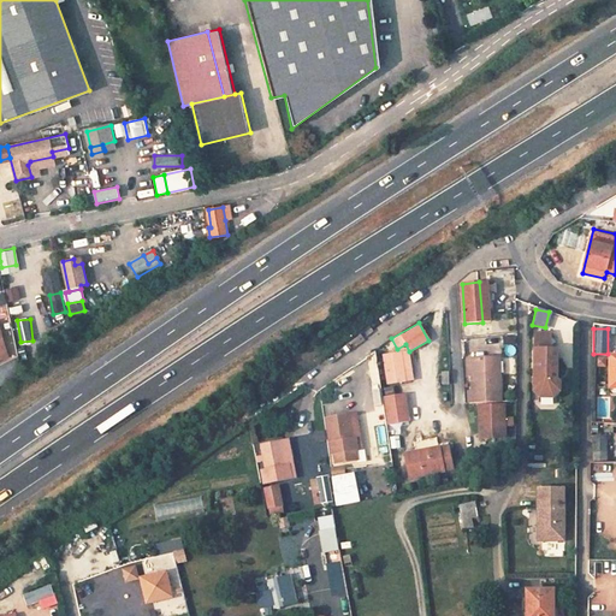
[(551,348),(552,332),(537,332),(537,348),(551,348)]
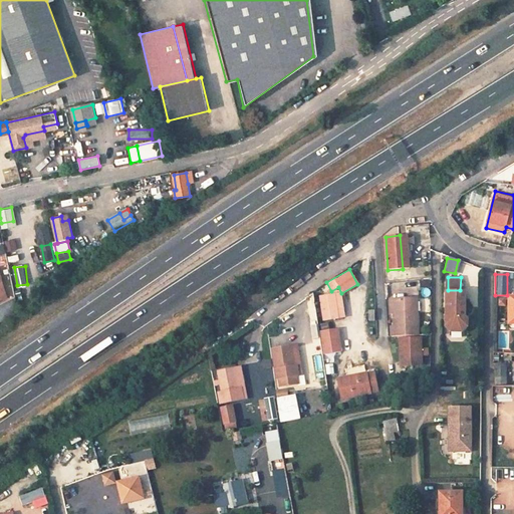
[(28,286),(20,290),(23,297),(32,294),(28,286)]
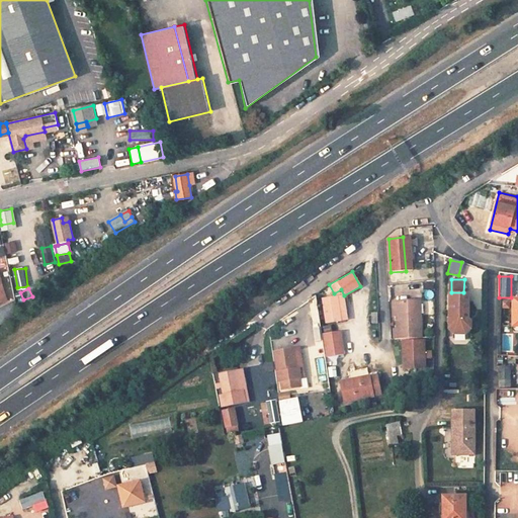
[(469,318),(469,292),(463,292),(451,292),(450,327),(455,333),(467,333),(472,328),(472,321),(469,318)]
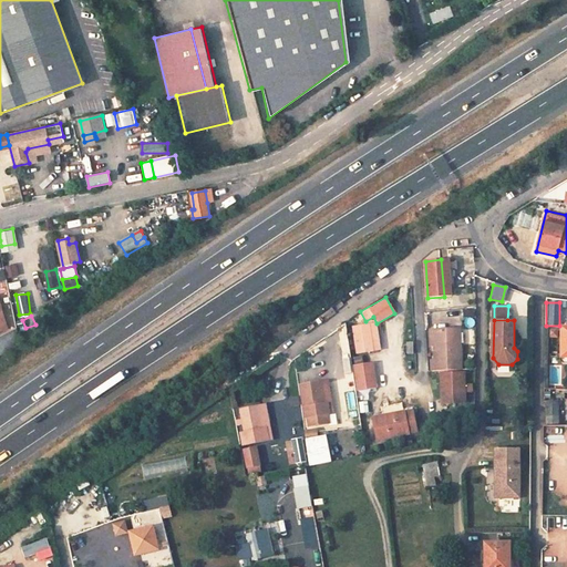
[(370,325),(373,351),(381,350),(377,323),(370,325)]
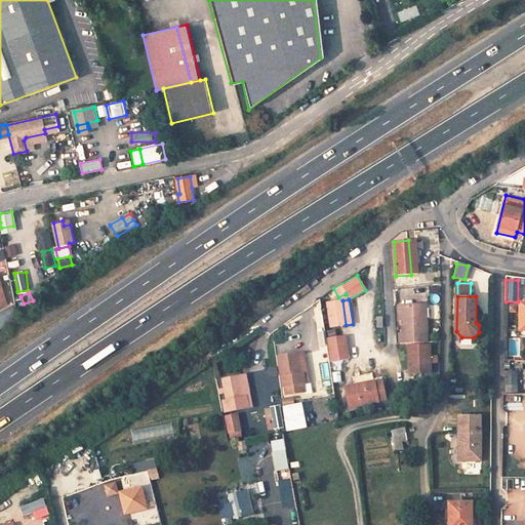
[(342,300),(327,304),(331,327),(346,325),(342,300)]
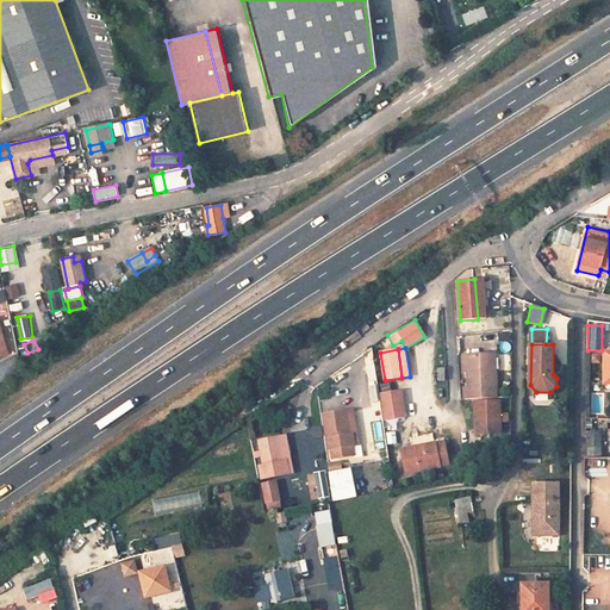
[(497,397),(495,354),(467,355),(470,387),(465,387),(466,398),(497,397)]
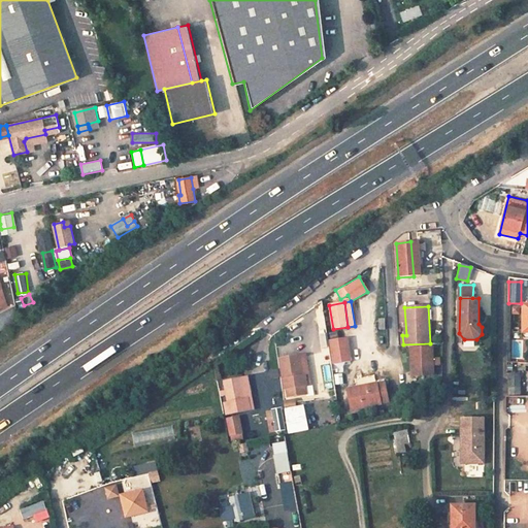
[(348,338),(330,341),(334,364),(351,362),(348,338)]
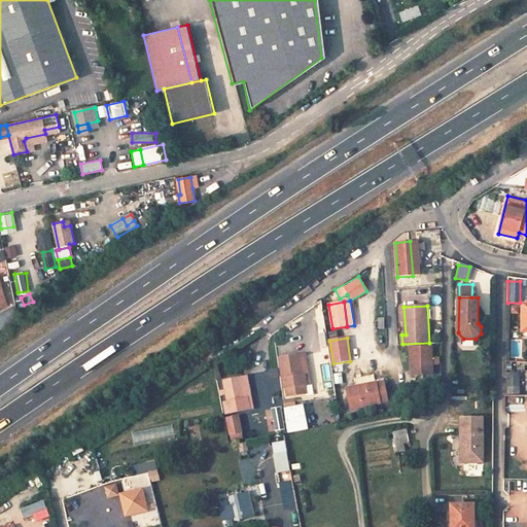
[(438,363),(438,357),(432,357),(431,346),(412,347),(413,375),(433,374),(432,363),(438,363)]
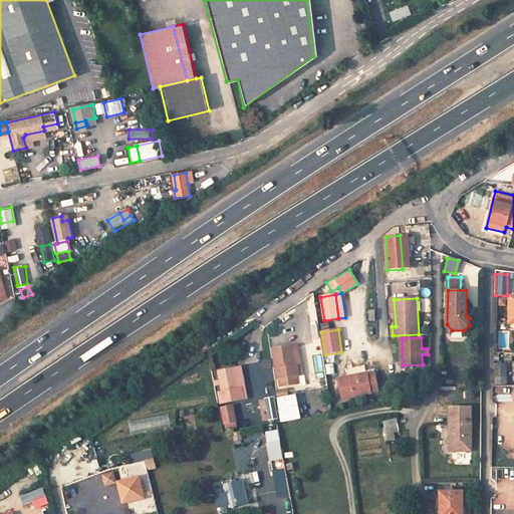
[(298,366),(299,374),(302,373),(298,346),(291,347),(294,366),(298,366)]
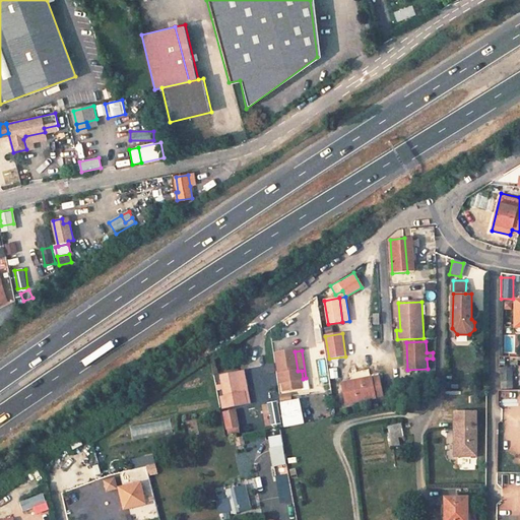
[(281,384),(282,384),(283,391),(302,389),(301,381),(303,380),(303,379),(302,371),(298,371),(295,351),(276,353),(281,384)]
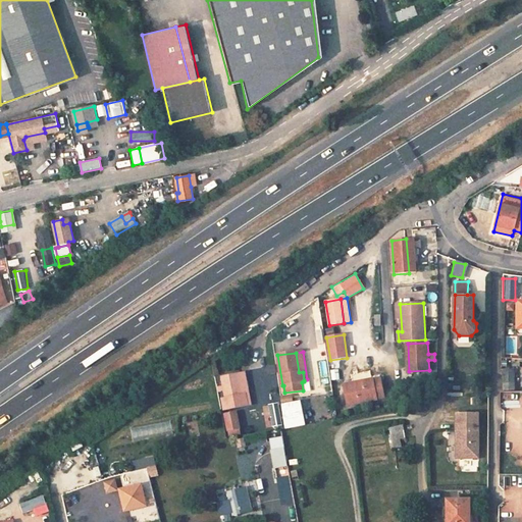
[(515,370),(504,370),(504,382),(514,382),(515,370)]
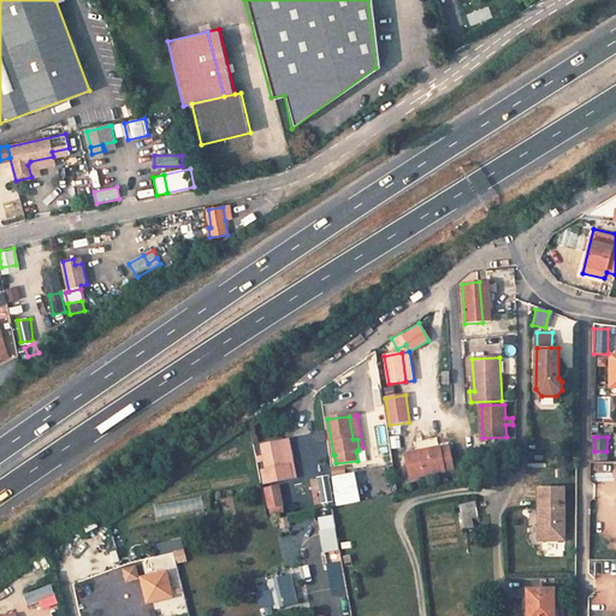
[(290,467),(292,479),(296,478),(289,440),(280,442),(285,467),(290,467)]
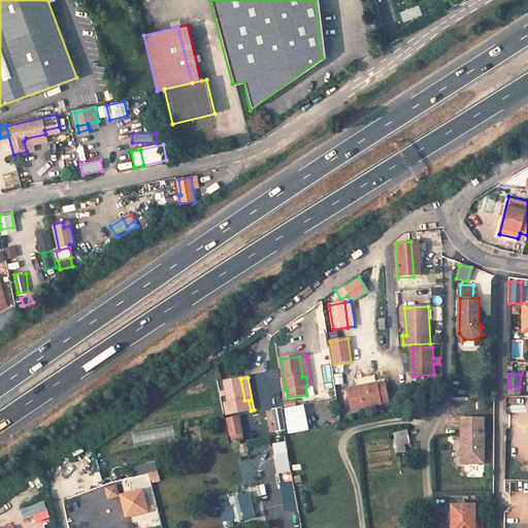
[(225,404),(227,415),(251,410),(249,400),(244,400),(240,378),(225,382),(227,391),(221,392),(222,396),(228,394),(230,403),(225,404)]
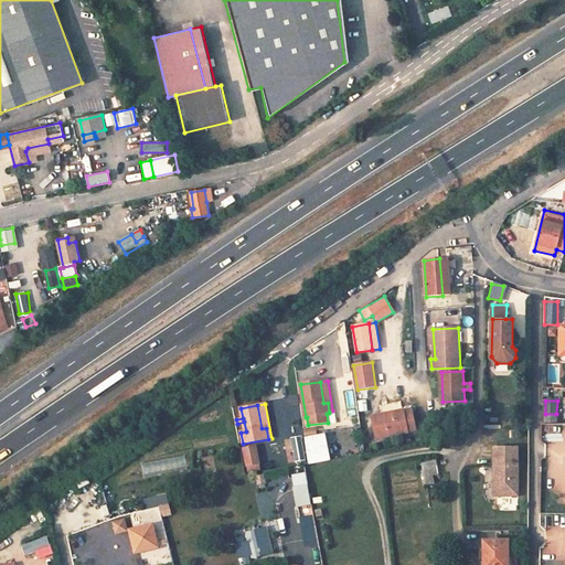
[(501,406),(489,406),(489,425),(501,425),(501,406)]
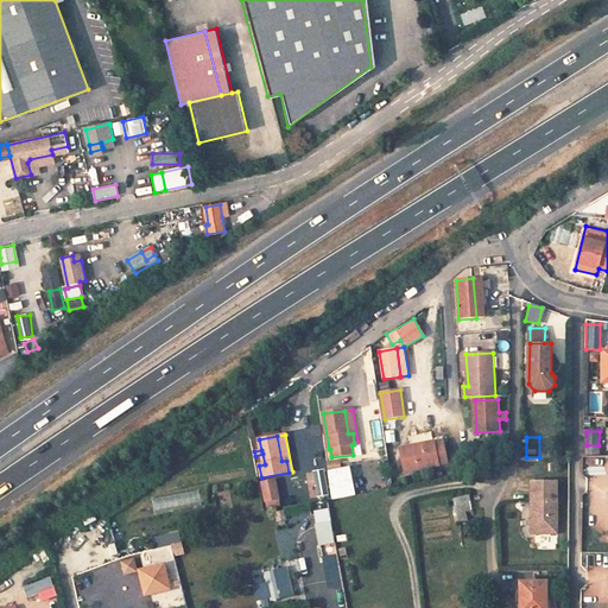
[(434,441),(401,448),(405,472),(438,466),(437,463),(447,462),(443,441),(434,443),(434,441)]
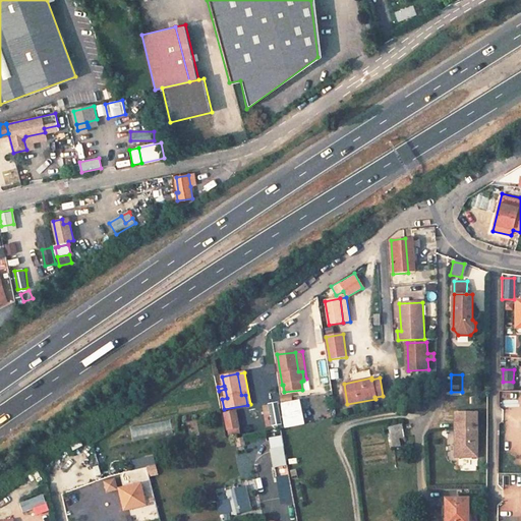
[(291,395),(281,397),(282,405),(292,404),(291,395)]
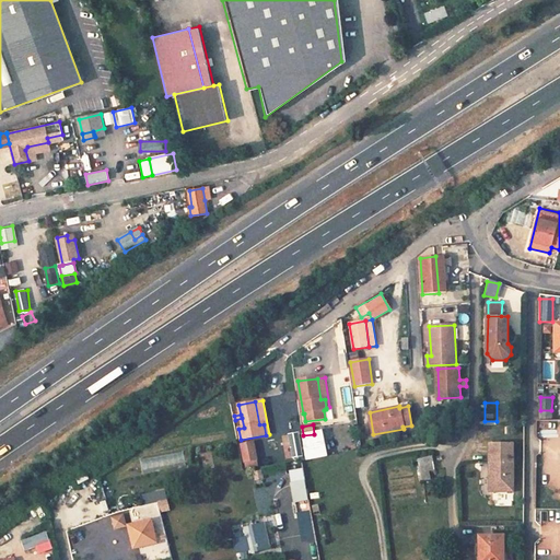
[(253,442),(242,444),(246,468),(258,465),(253,442)]
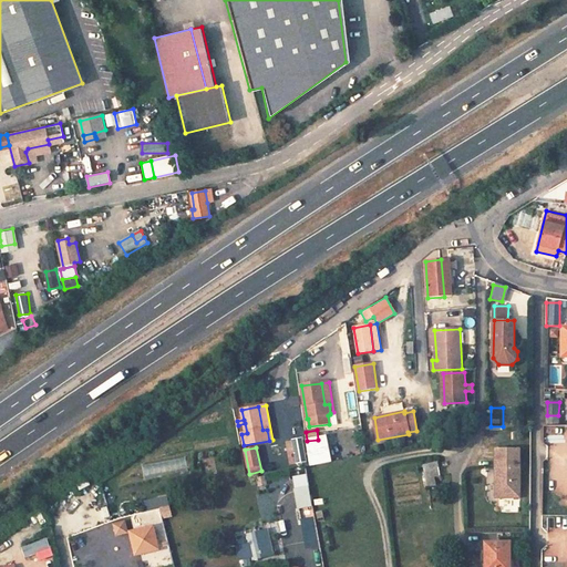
[(519,496),(521,449),(496,449),(496,466),(500,466),(500,496),(519,496)]
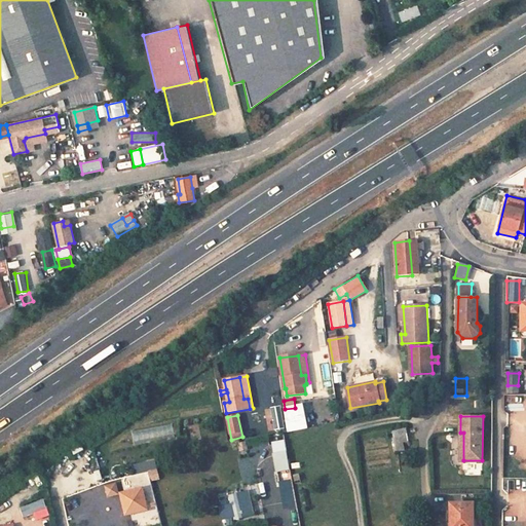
[(392,430),(395,444),(397,451),(404,449),(402,443),(409,442),(407,428),(392,430)]
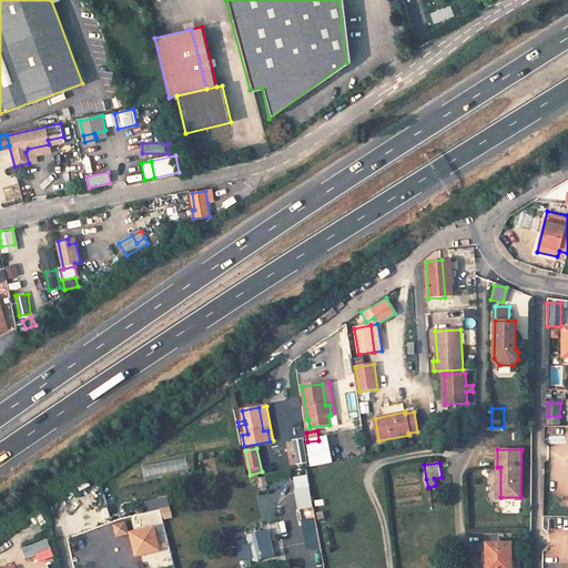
[(306,476),(294,478),(300,509),(312,507),(306,476)]
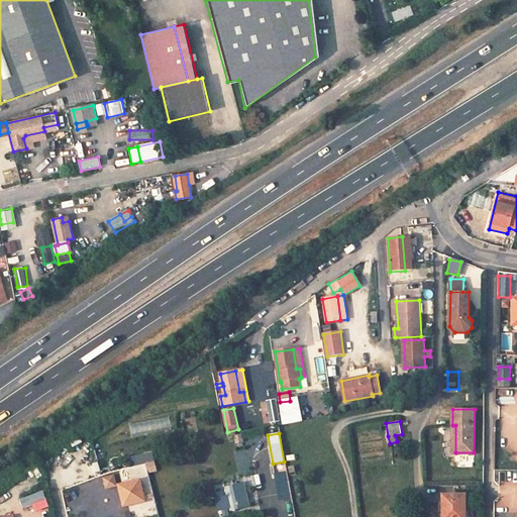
[(156,471),(154,461),(145,463),(148,472),(156,471)]
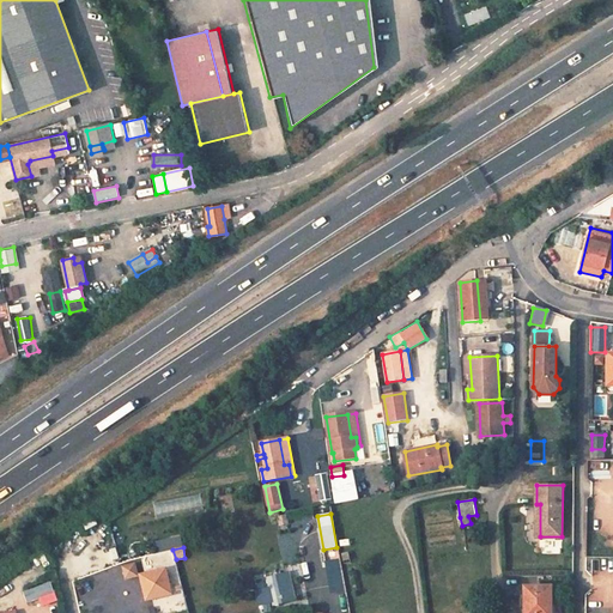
[(134,564),(123,568),(126,578),(138,575),(134,564)]
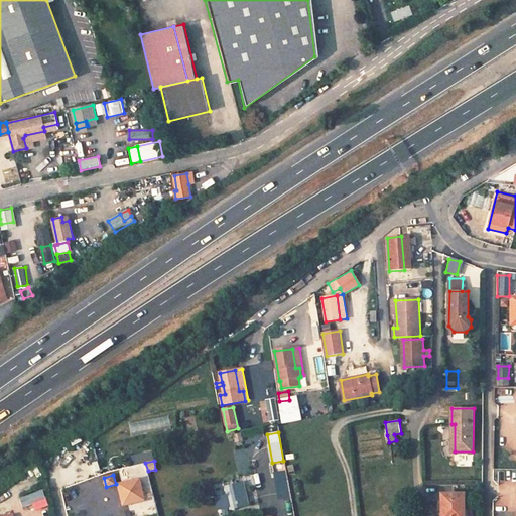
[(139,480),(119,485),(124,505),(144,500),(139,480)]
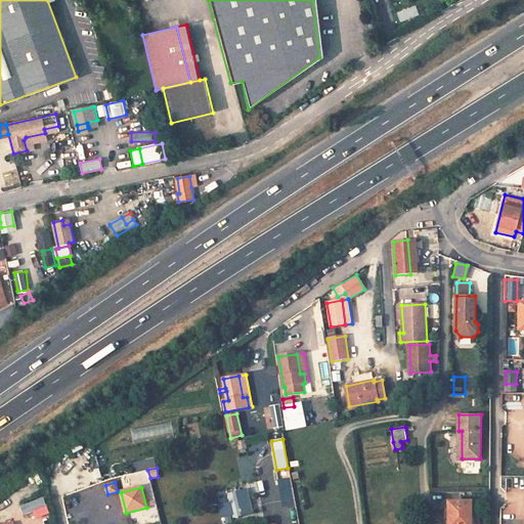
[(95,488),(74,495),(77,504),(98,496),(95,488)]
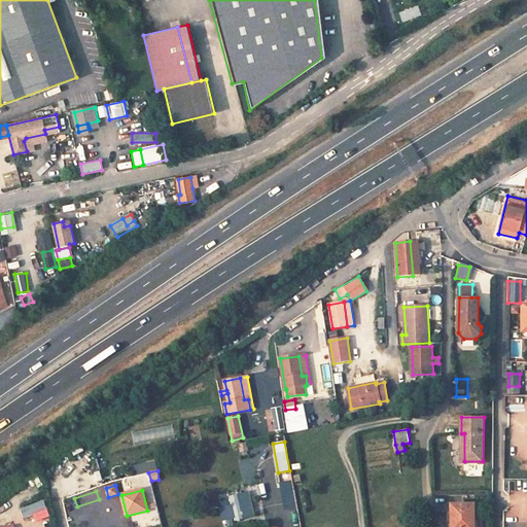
[(249,493),(230,497),(235,521),(254,517),(249,493)]
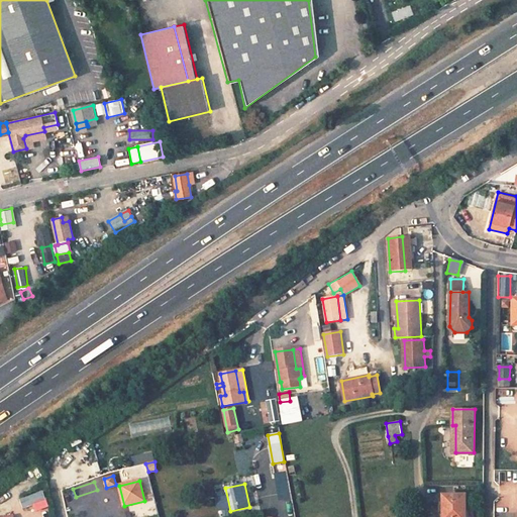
[(35,506),(37,511),(50,507),(46,492),(21,498),(24,509),(35,506)]
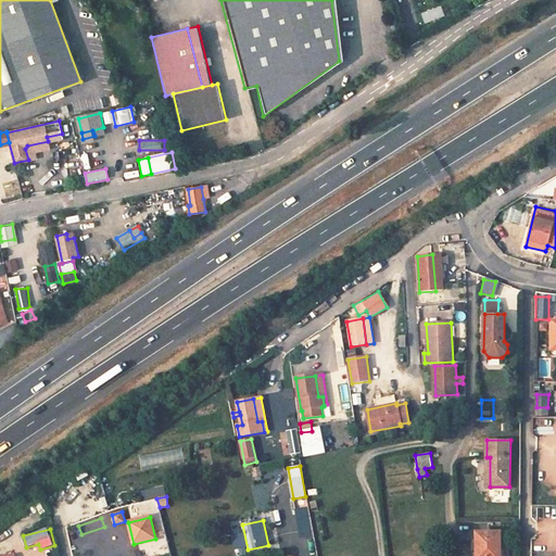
[(500,532),(478,532),(477,555),(507,555),(508,546),(500,546),(500,532)]
